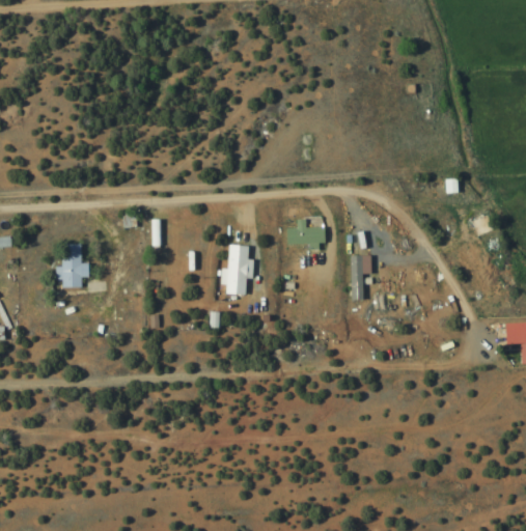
[(125,229),(136,228),(135,214),(123,215),(125,229)]
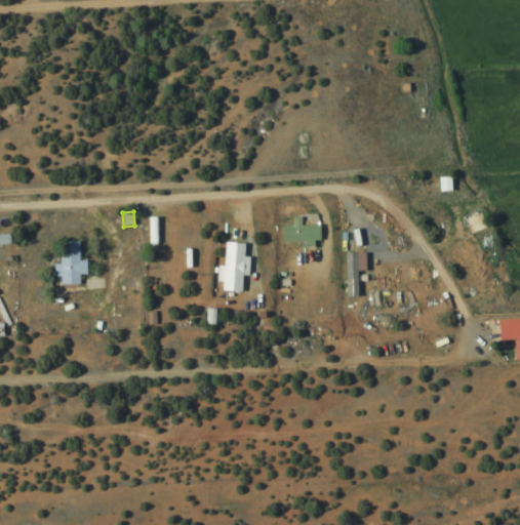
[(487,227),(482,212),(468,218),(474,232),(487,227)]
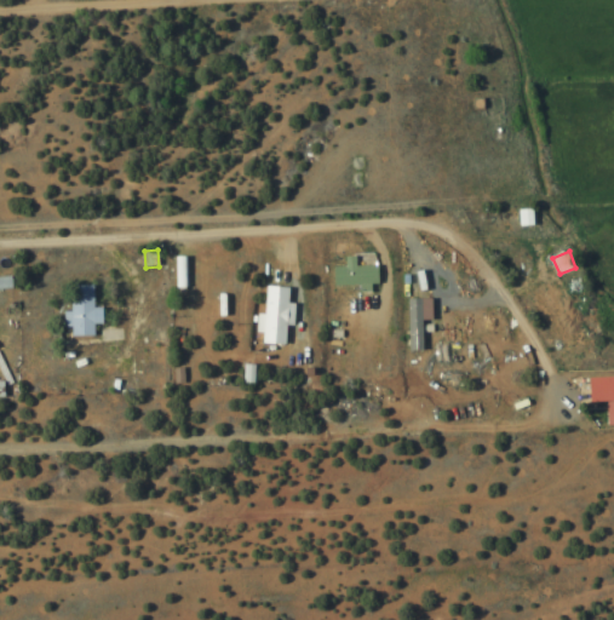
[(336,265),(336,285),(380,285),(380,264),(359,264),(359,254),(346,254),(346,265),(336,265)]
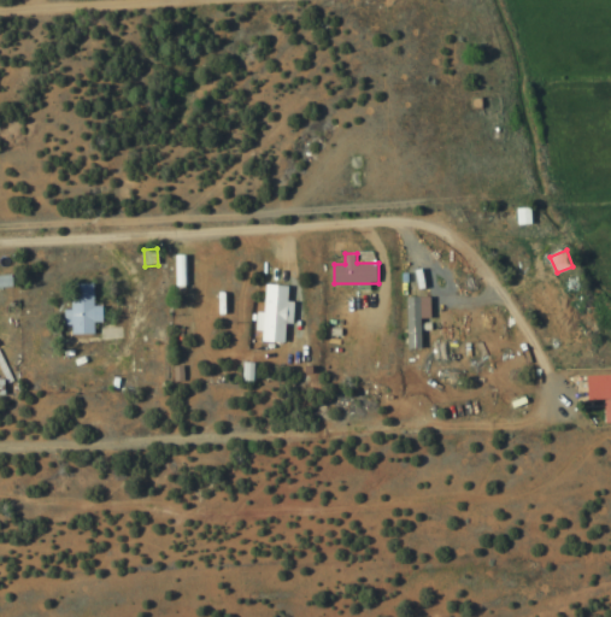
[(0,288),(13,288),(12,274),(0,274),(0,288)]
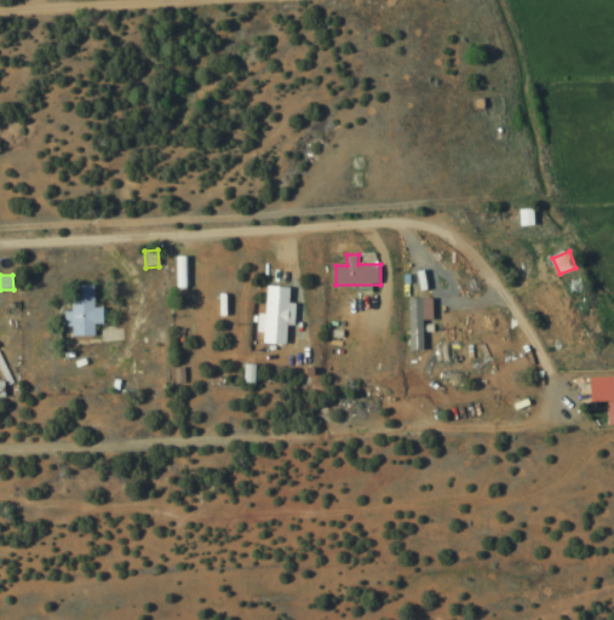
[(103,306),(96,306),(96,283),(73,283),(73,336),(97,336),(97,323),(103,323),(103,306)]
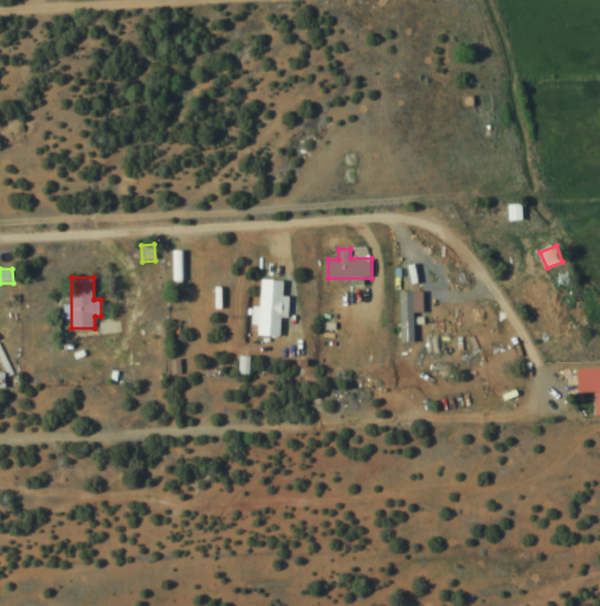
[(257,336),(281,336),(282,317),(286,317),(286,279),(258,278),(257,336)]
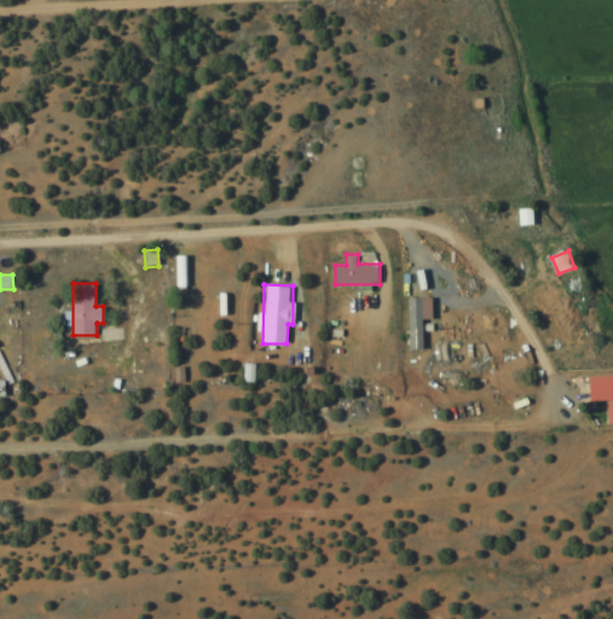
[(612,374),(588,376),(588,400),(606,400),(607,424),(612,424),(612,374)]
